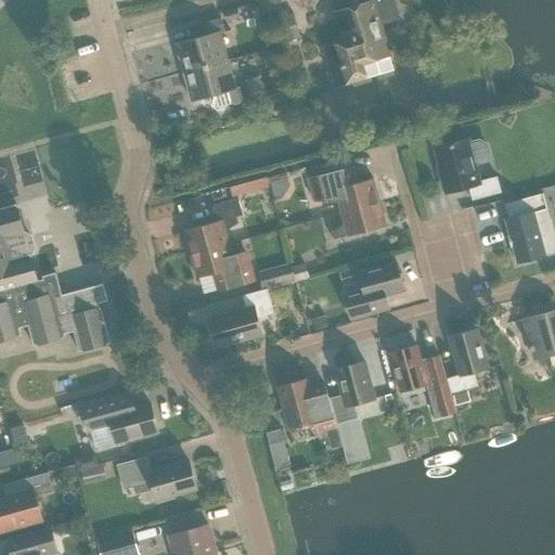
[(378,21),(399,15),(394,0),(338,0),(343,14),(333,16),(333,17),(337,16),(345,40),(322,47),(335,87),(368,77),(361,60),(391,50),(391,49),(388,50),(378,21)]
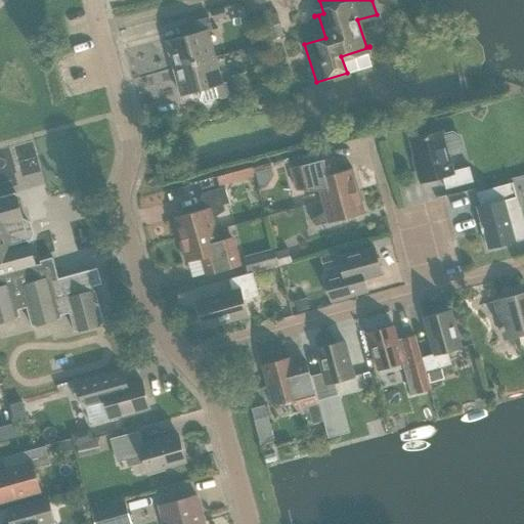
[(219,8),(215,9),(211,10),(214,20),(226,16),(223,6),(219,8)]
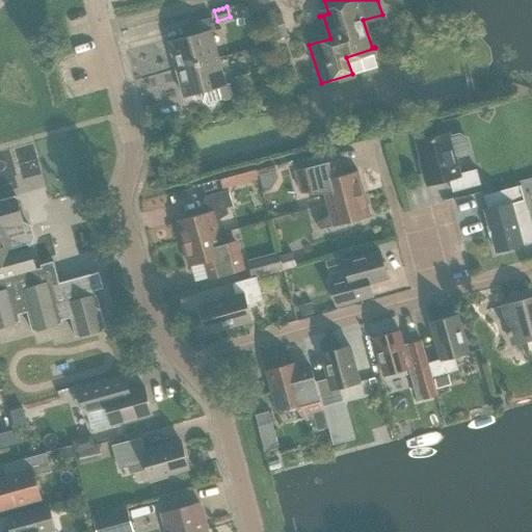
[(218,58),(222,57),(222,56),(217,57),(211,31),(215,30),(212,18),(182,25),(185,37),(166,42),(166,43),(169,43),(171,53),(169,53),(169,54),(171,54),(176,69),(174,69),(174,70),(218,58)]
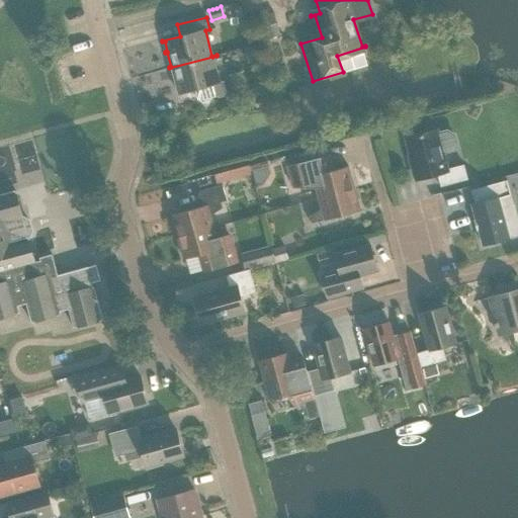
[(279,33),(276,21),(262,25),(265,37),(279,33)]
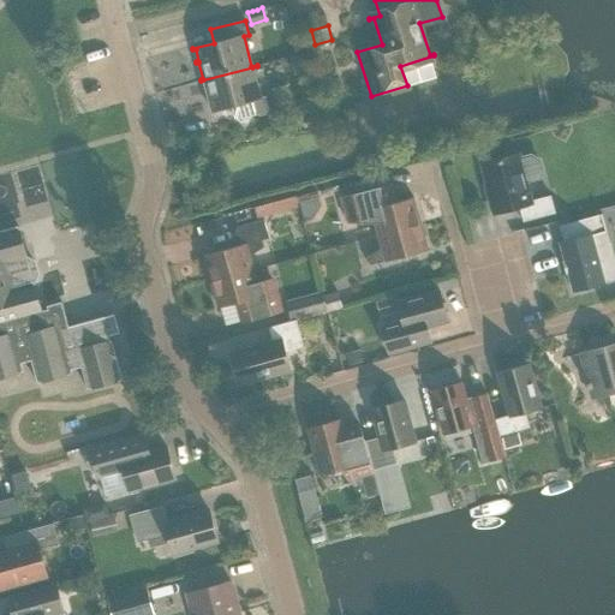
[(260,97),(252,67),(201,81),(203,81),(212,112),(231,107),(234,120),(268,112),(264,96),(260,97)]
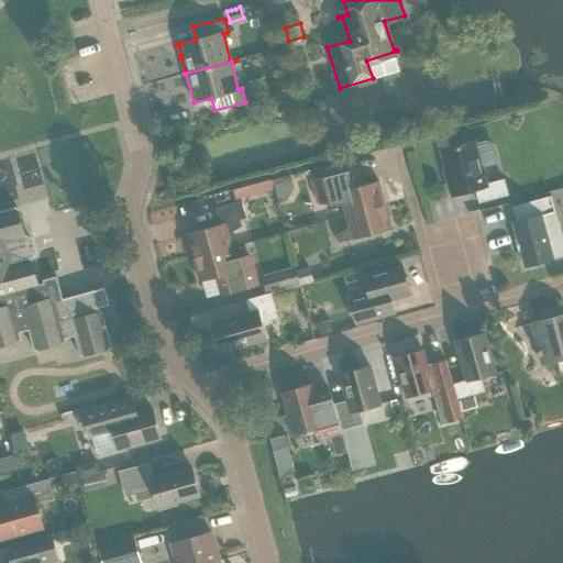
[(267,91),(263,76),(249,80),(253,96),(267,91)]
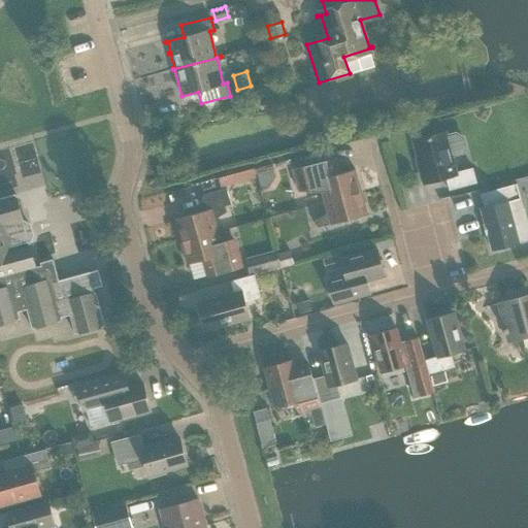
[(443,133),(414,140),(425,184),(444,178),(448,191),(475,184),(471,168),(454,173),(443,133)]
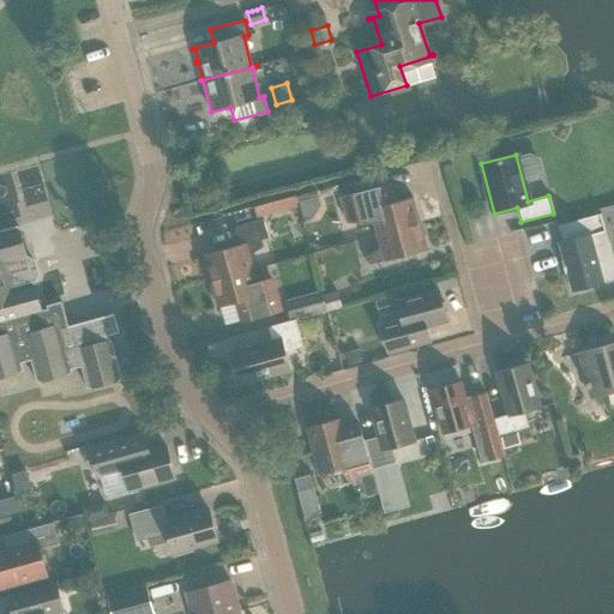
[(347,222),(356,222),(373,222),(377,235),(419,223),(411,198),(396,203),(390,182),(339,196),(347,222)]
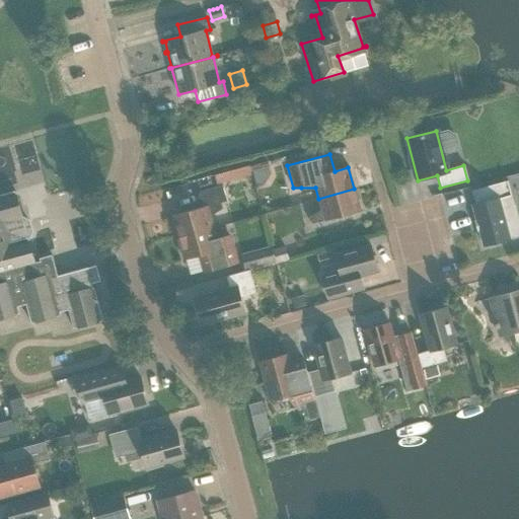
[(250,174),(247,165),(214,175),(217,183),(250,174)]
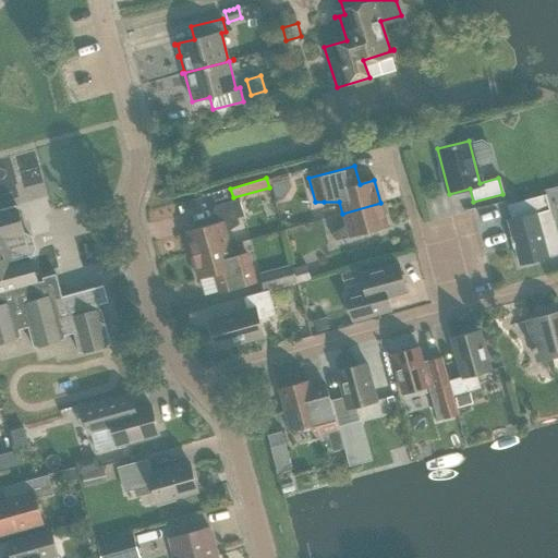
[(290,195),(284,179),(268,184),(275,201),(290,195)]
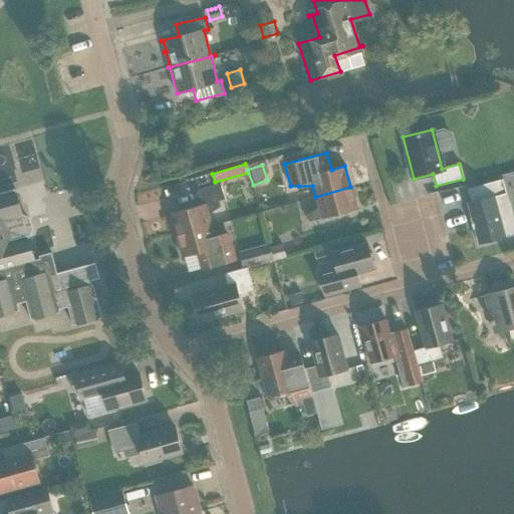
[(493,197),(467,204),(478,244),(505,236),(496,205),(508,202),(502,179),(489,183),(493,197)]
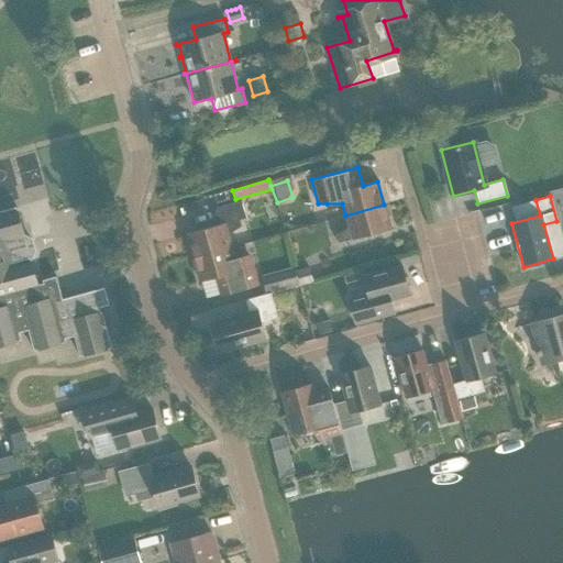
[(197,201),(191,202),(184,205),(186,217),(208,211),(206,199),(197,201)]
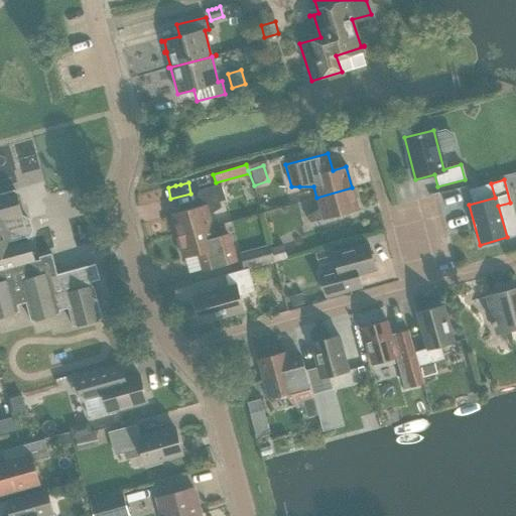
[(176,236),(212,227),(209,215),(221,208),(220,202),(225,200),(221,184),(199,190),(203,206),(170,215),(176,236)]
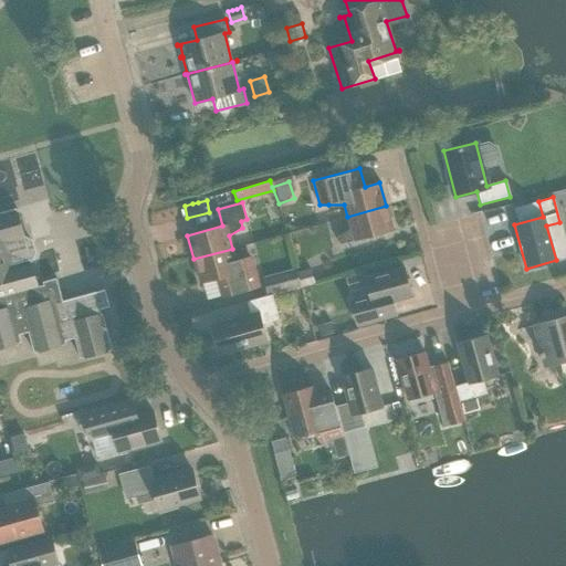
[(392,230),(386,206),(347,217),(350,229),(336,237),(338,244),(392,230)]
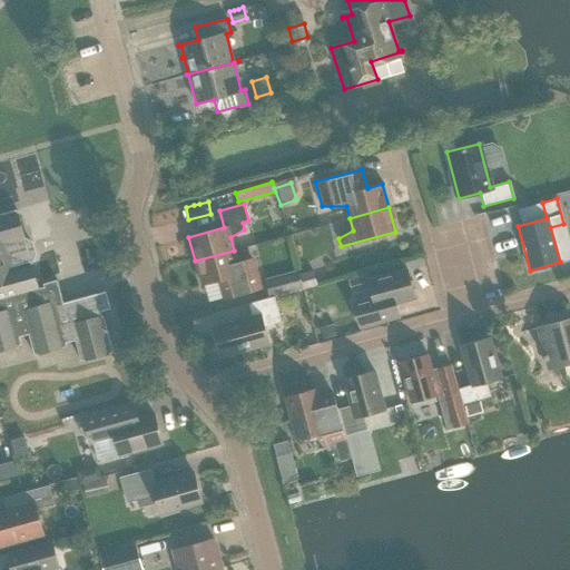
[(0,350),(21,344),(19,336),(28,334),(33,355),(66,346),(66,343),(75,340),(80,361),(112,352),(102,315),(101,315),(100,311),(110,308),(105,291),(62,303),(57,279),(42,283),(43,286),(38,288),(30,261),(35,254),(31,243),(25,238),(16,209),(0,213),(0,350)]
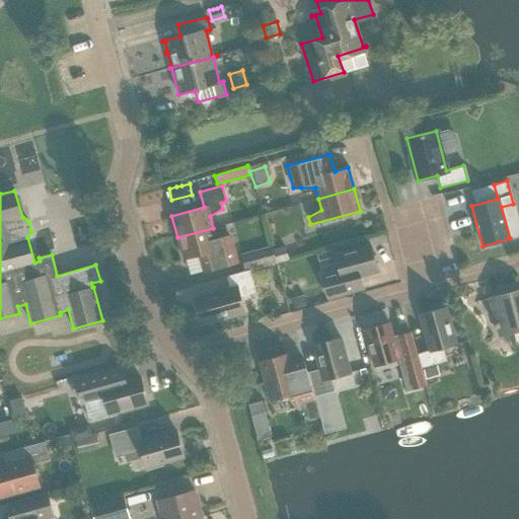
[(216,238),(213,228),(177,237),(183,258),(209,251),(213,268),(237,261),(235,257),(229,234),(216,238)]
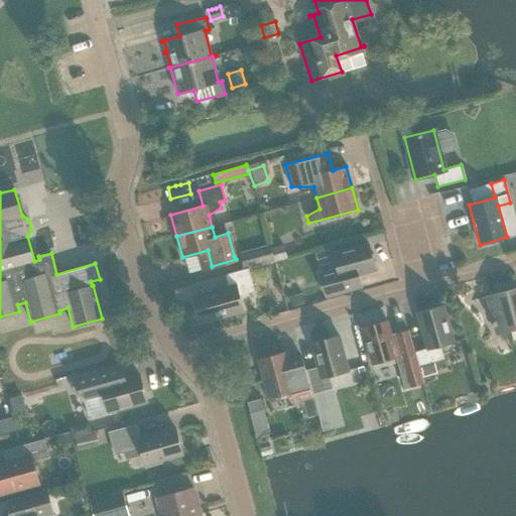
[(271,251),(269,246),(269,244),(240,252),(244,267),(244,268),(273,260),(271,251)]
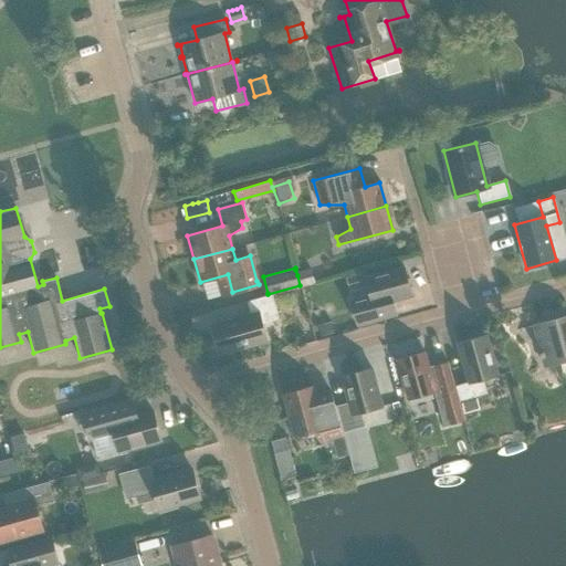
[(296,271),(300,285),(313,282),(310,268),(296,271)]
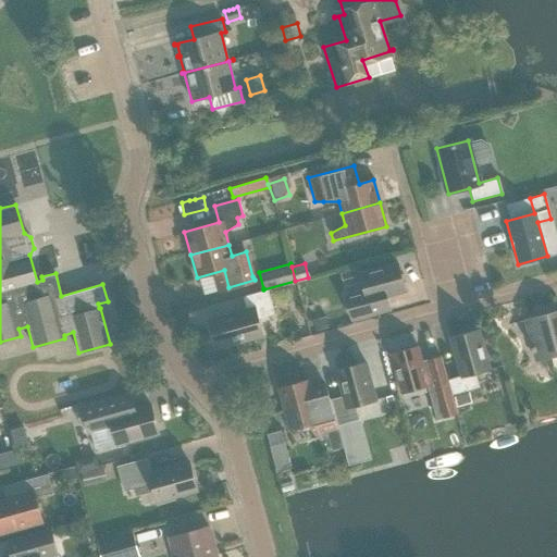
[(366,299),(347,305),(351,320),(379,313),(375,299),(404,292),(396,263),(359,274),(366,299)]
